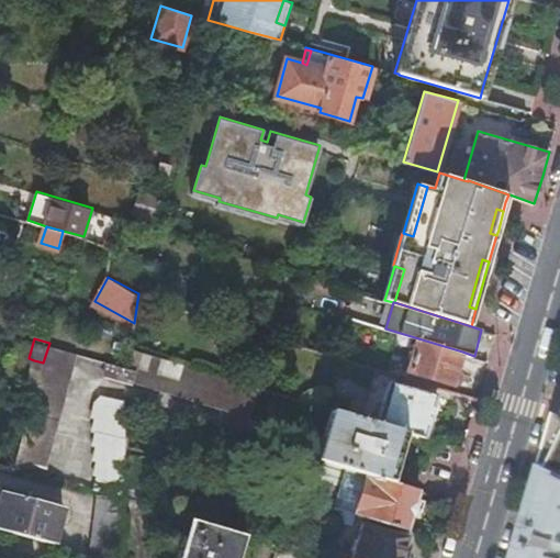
[(462,352),(418,338),(410,369),(454,382),(462,352)]
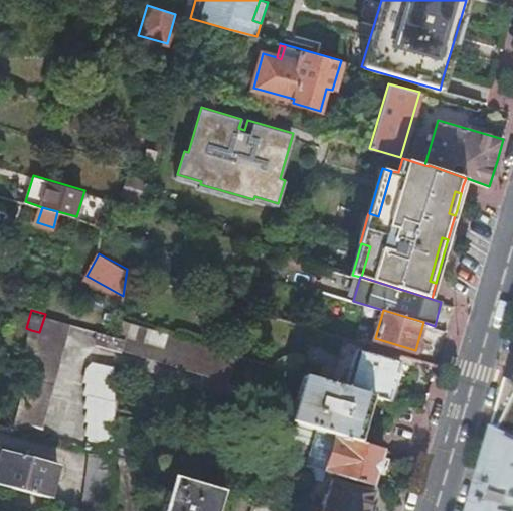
[(32,356),(14,423),(40,431),(71,321),(45,314),(39,332),(32,356)]
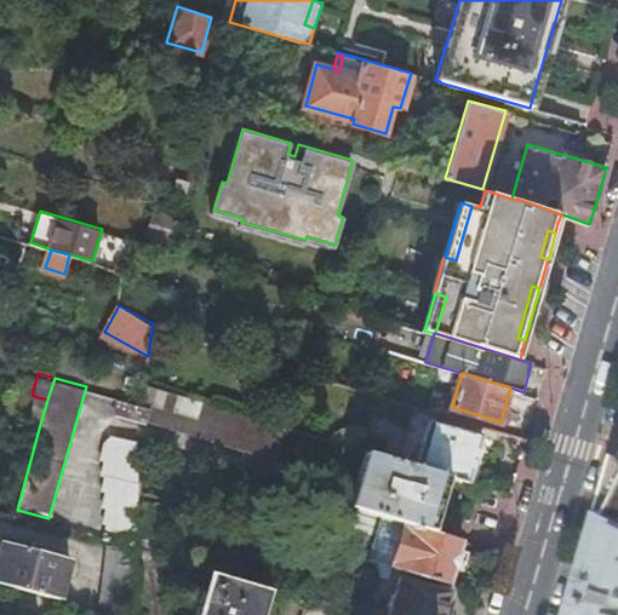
[(143,402),(122,397),(116,414),(148,423),(150,417),(158,419),(172,415),(173,424),(189,420),(192,430),(207,425),(209,435),(224,431),(227,440),(241,436),(244,444),(259,441),(262,449),(276,447),(280,455),(289,425),(147,381),(143,402)]
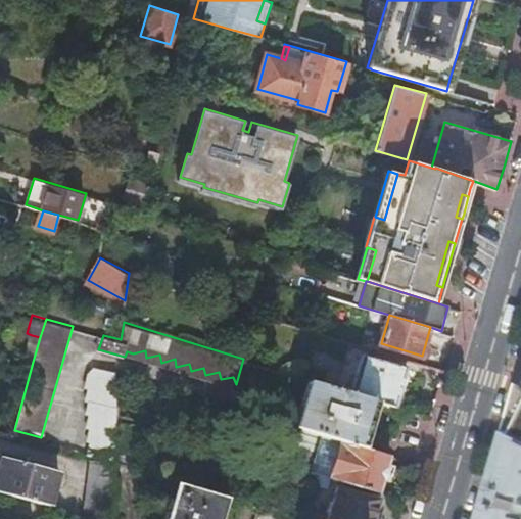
[(33,362),(40,337),(32,335),(25,360),(33,362)]
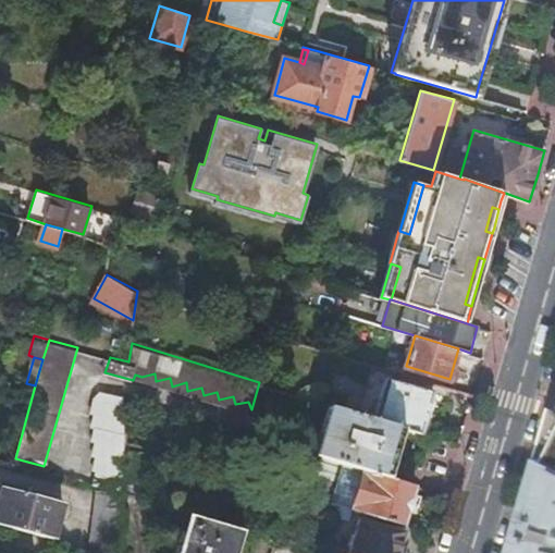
[(387,377),(375,417),(406,426),(424,432),(438,391),(387,377)]
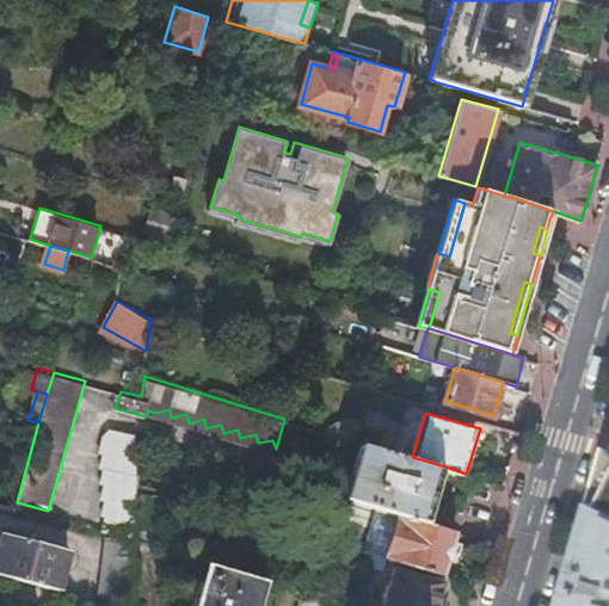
[(108,530),(139,538),(135,513),(137,482),(136,464),(135,444),(104,436),(108,530)]
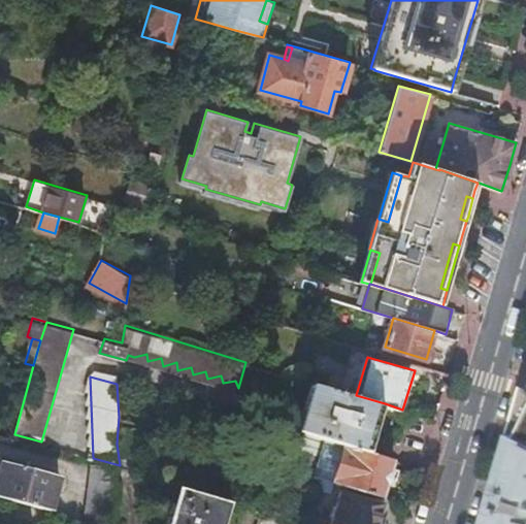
[(356,395),(314,383),(299,429),(325,437),(347,444),(369,451),(372,440),(375,429),(385,403),(356,395)]
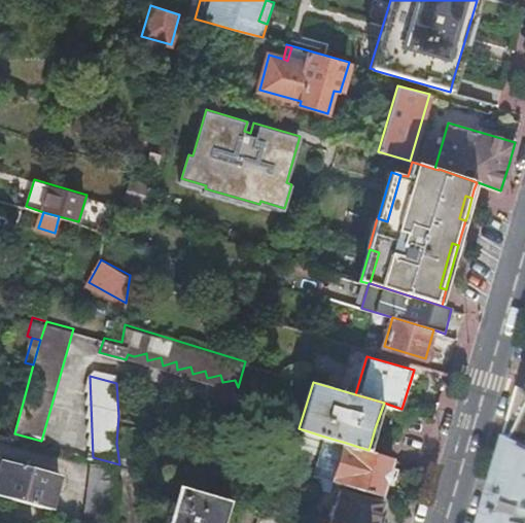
[(524,385),(510,434),(524,442),(524,385)]
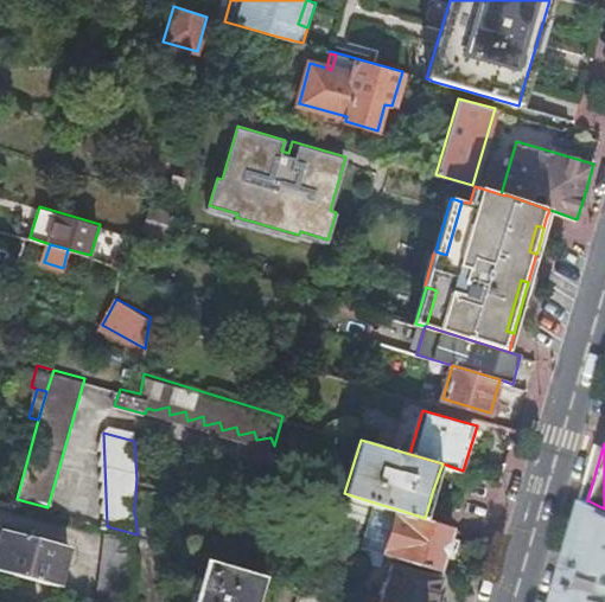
[(135,461),(137,479),(152,484),(151,462),(135,461)]
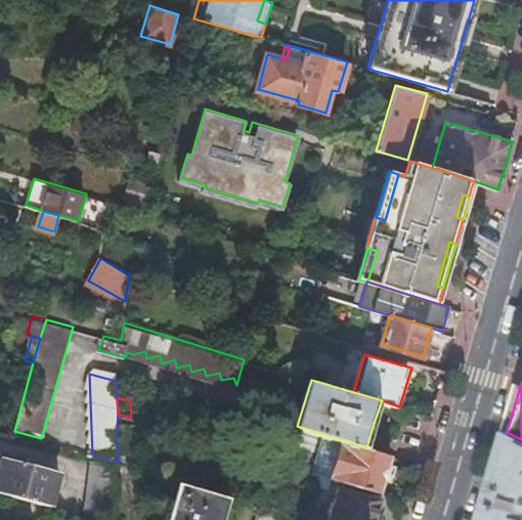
[(116,440),(119,462),(125,464),(136,419),(131,418),(118,414),(116,440)]
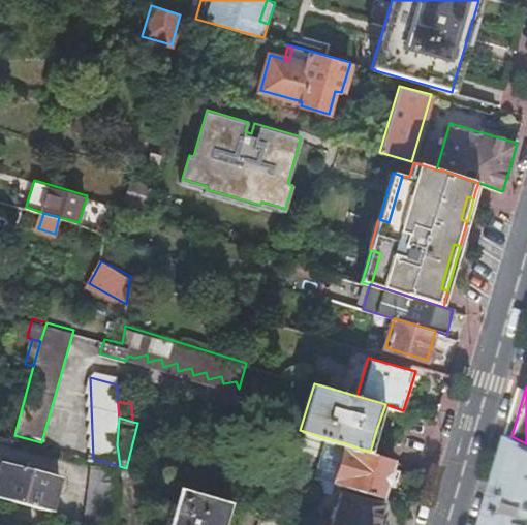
[(526,443),(512,436),(504,460),(495,495),(485,524),(526,524),(526,443)]
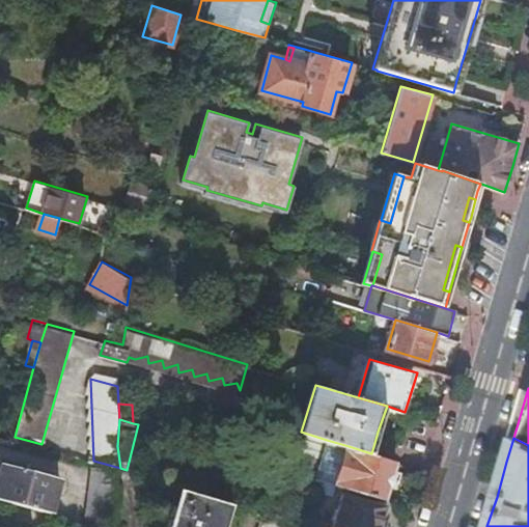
[(349,446),(327,440),(315,477),(325,480),(337,484),(349,446)]
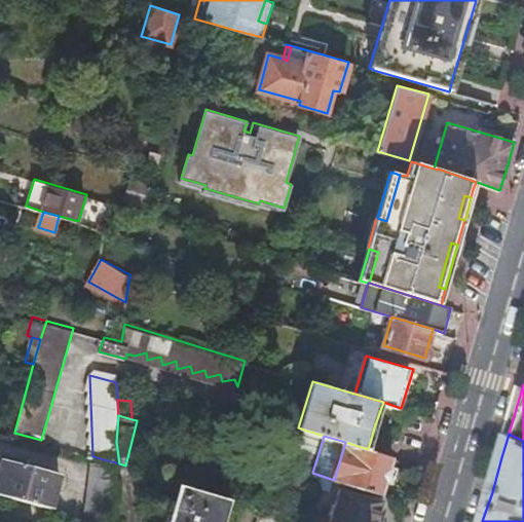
[(395,457),(368,449),(345,442),(334,480),(336,480),(383,494),(395,457)]
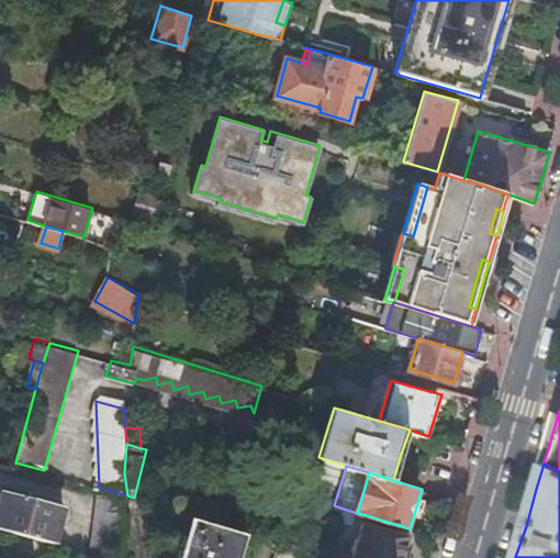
[(65,504),(0,487),(0,527),(55,542),(65,504)]
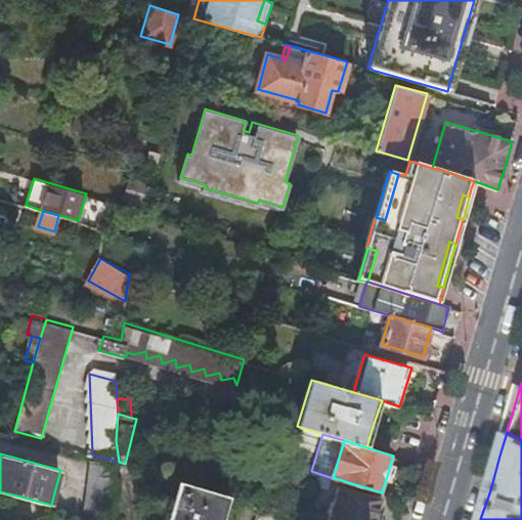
[(115,463),(106,461),(90,459),(85,512),(109,515),(115,463)]
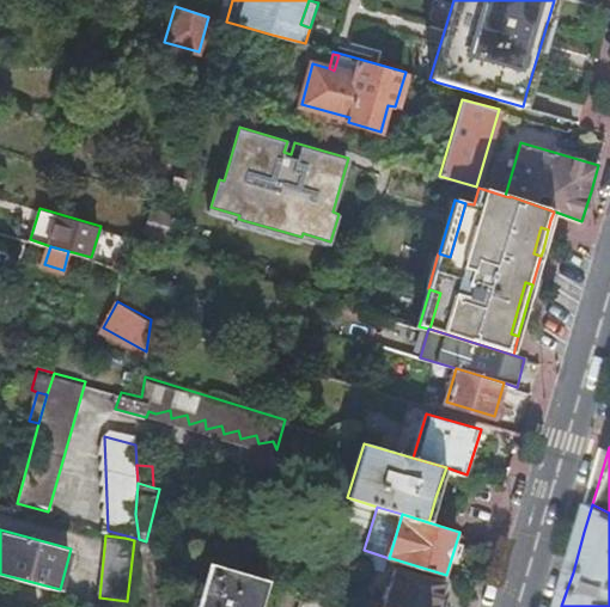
[(389,564),(391,558),(389,558),(374,553),(371,564),(382,568),(389,564)]
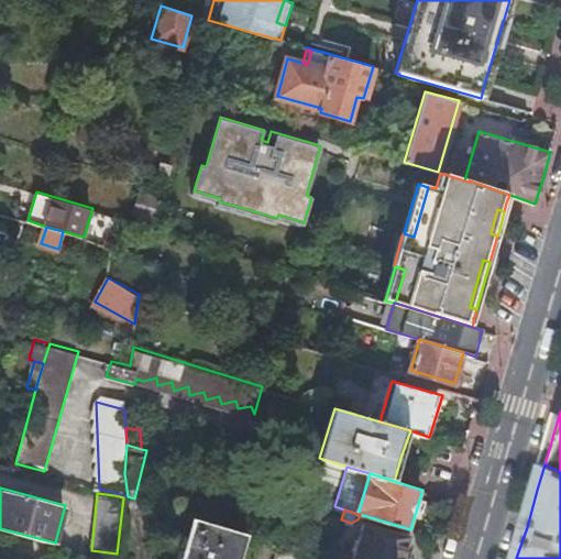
[(240,558),(248,534),(195,517),(182,558),(240,558)]
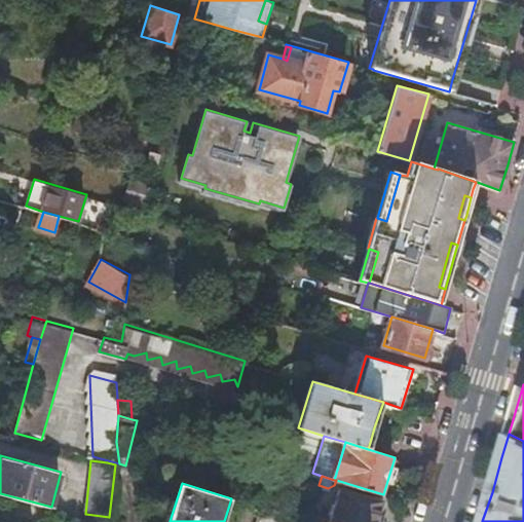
[(330,521),(377,521),(383,500),(341,488),(337,501),(334,504),(331,512),(333,515),(330,521)]
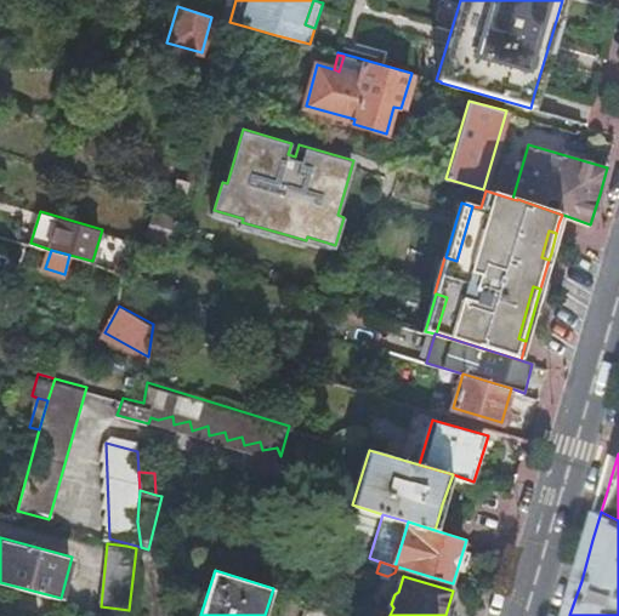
[(342,615),(345,610),(308,599),(302,615),(342,615)]
